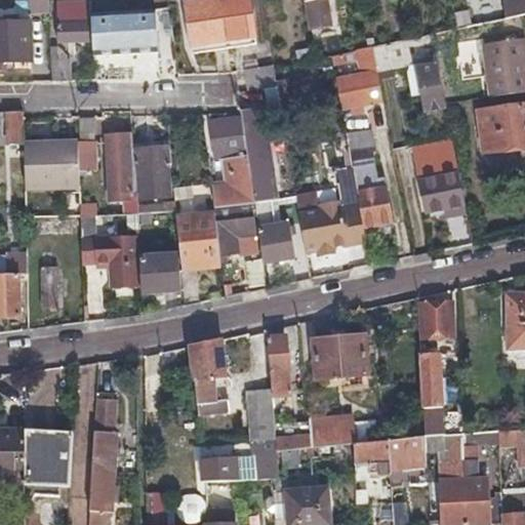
[(49,0),(28,0),(29,12),(50,11),(49,0)]
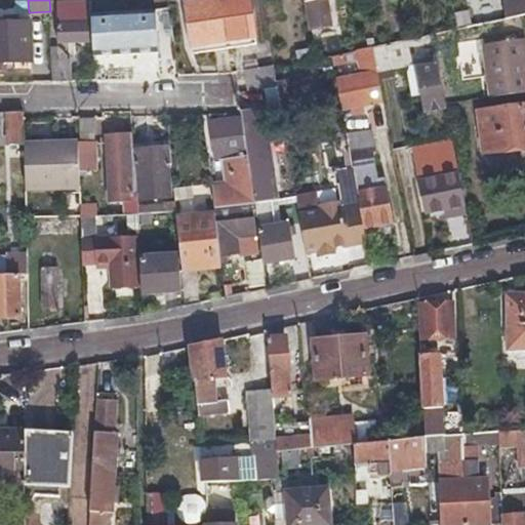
[(190,47),(230,40),(224,0),(211,0),(183,5),(190,47)]
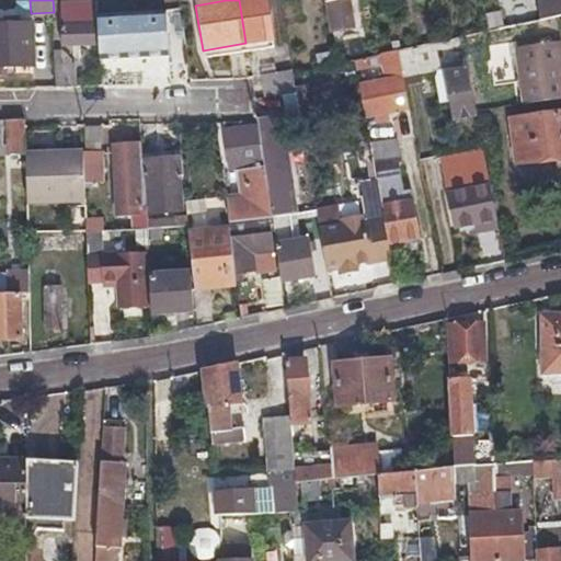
[(239,0),(245,43),(273,38),(266,0),(239,0)]
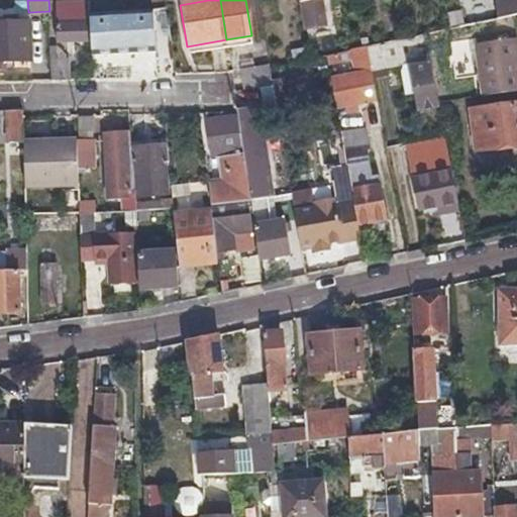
[(300,0),(307,30),(318,28),(329,26),(324,0),(300,0)]
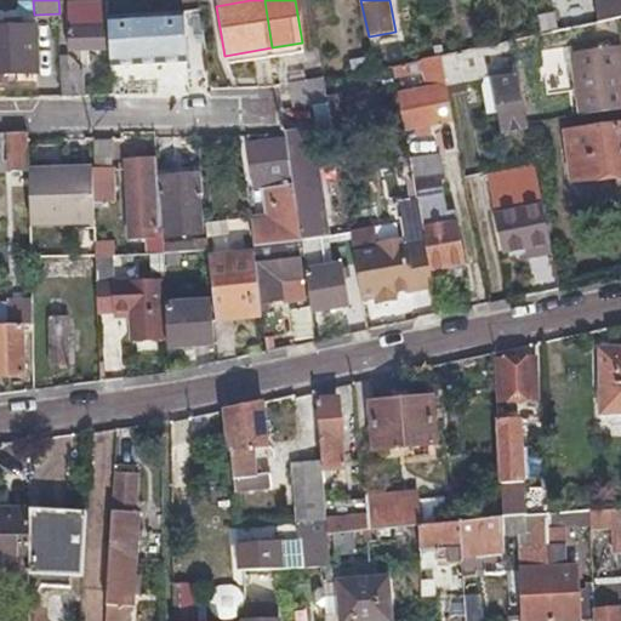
[(620,0),(588,0),(592,15),(569,20),(546,26),(540,0),(530,0),(539,36),(620,20),(620,0)]
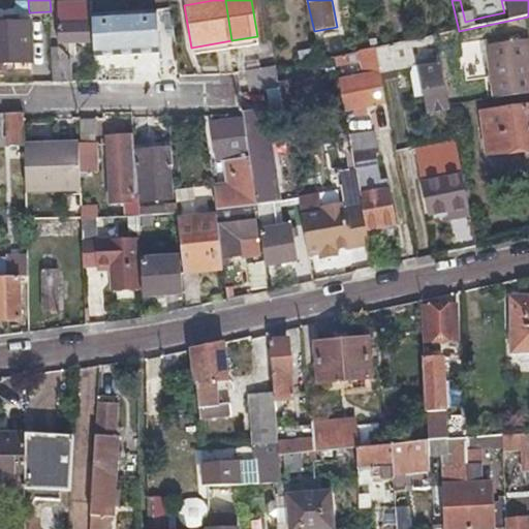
[(59,42),(74,42),(91,42),(90,3),(58,3),(59,42)]
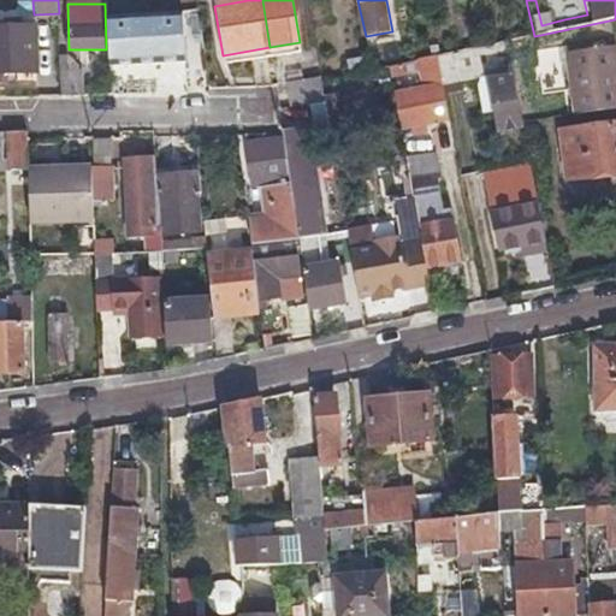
[(0,28),(0,72),(36,72),(36,28),(21,28),(4,28),(0,28)]
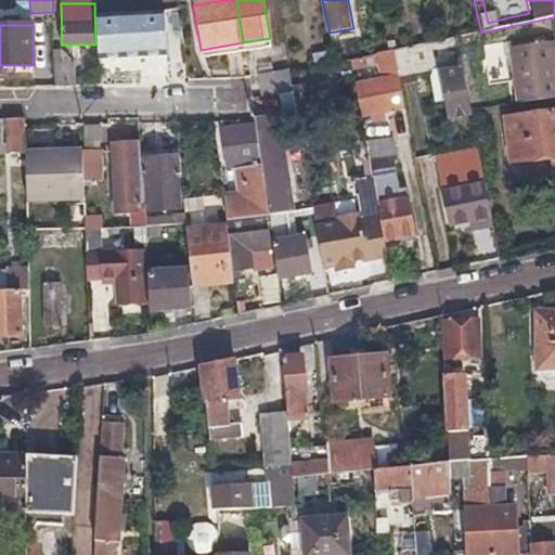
[(175,64),(173,47),(173,29),(139,29),(139,64),(175,64)]
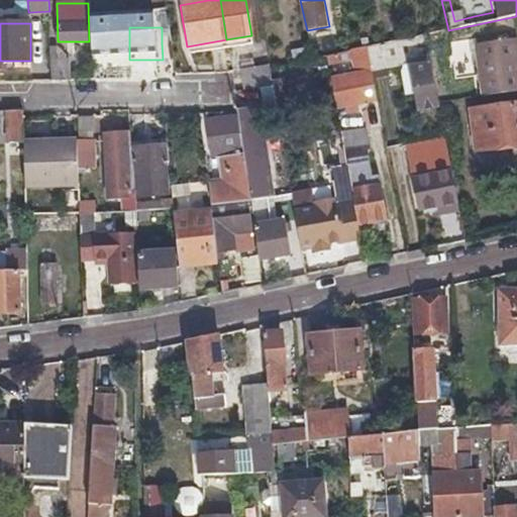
[(437,106),(423,35),(421,35),(367,46),(373,79),(386,77),(384,67),(406,62),(416,110),(437,106)]
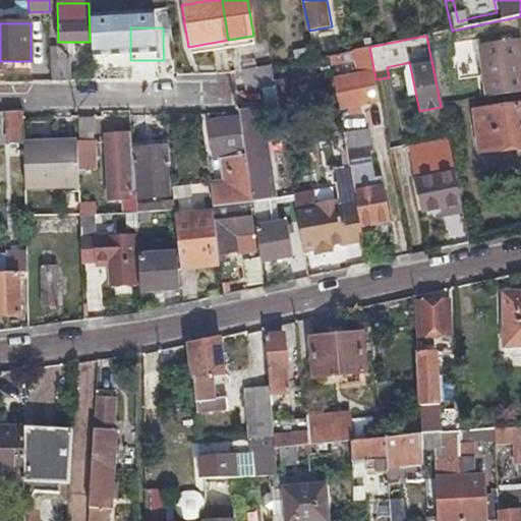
[(520,92),(520,65),(519,66),(515,42),(478,46),(485,97),(520,92)]
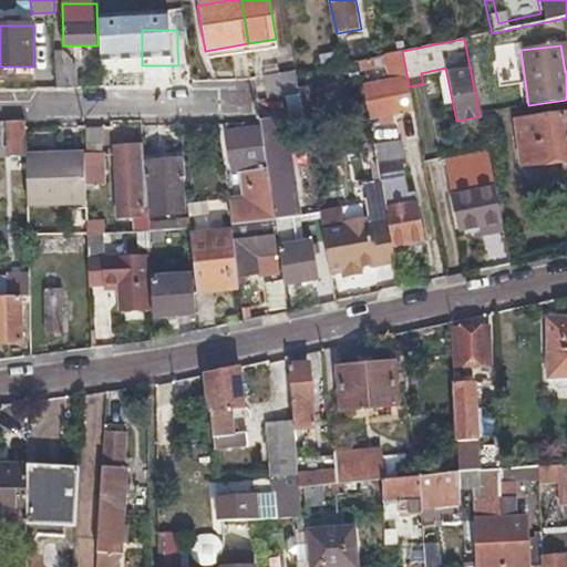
[(413,109),(409,86),(402,51),(385,54),(390,82),(361,88),(367,117),(413,109)]
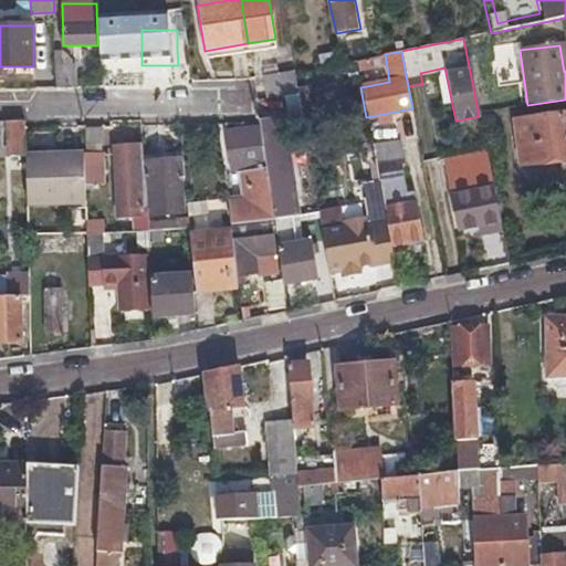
[(74,64),(72,64),(70,64),(70,61),(61,56),(54,55),(55,84),(74,84),(74,64)]
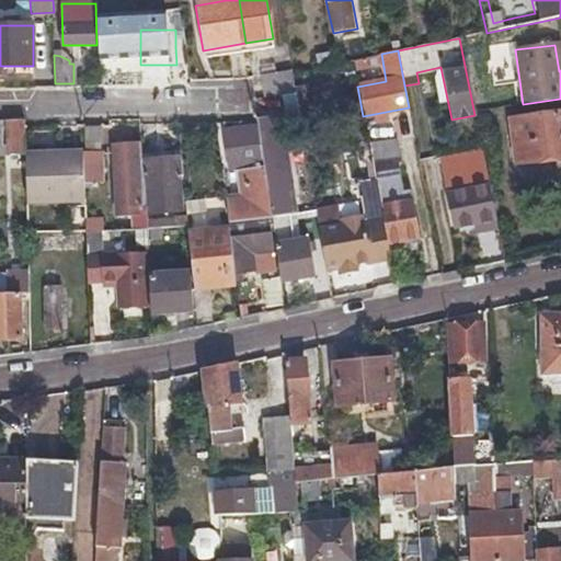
[(294,73),(279,76),(265,78),(268,96),(296,92),(294,73)]
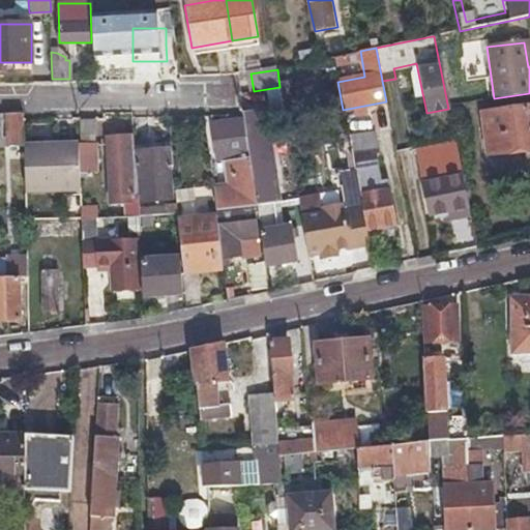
[(529,148),(529,106),(482,114),(489,154),(529,148)]
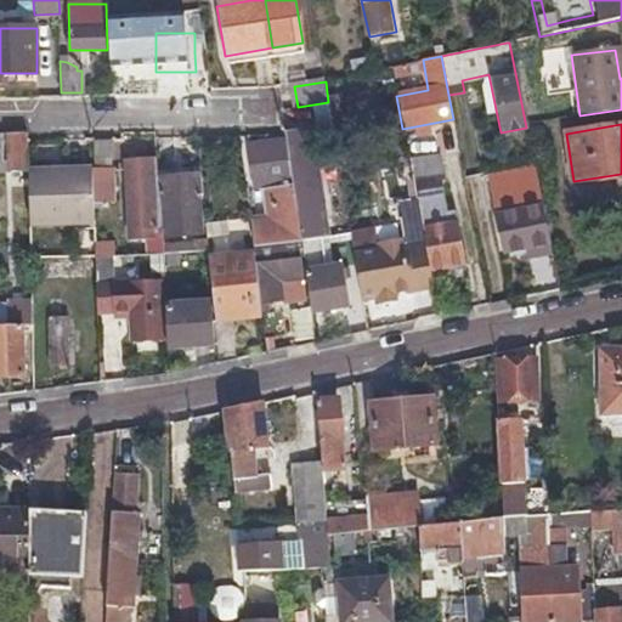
[(0,133),(0,171),(28,171),(27,133),(0,133)]
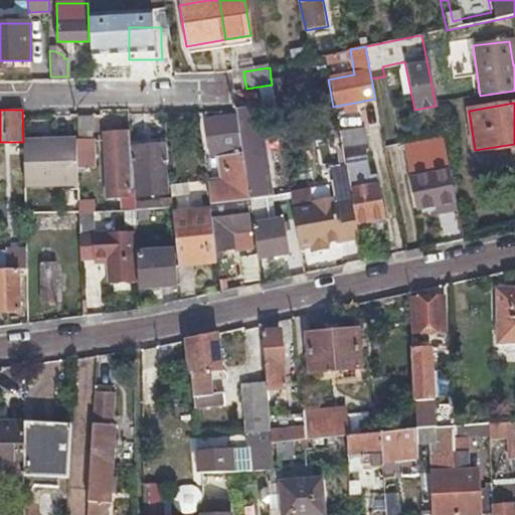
[(249,198),(267,196),(265,186),(271,185),(269,176),(262,177),(261,164),(266,163),(259,114),(243,116),(241,110),(236,111),(239,131),(242,154),(246,176),(249,198)]
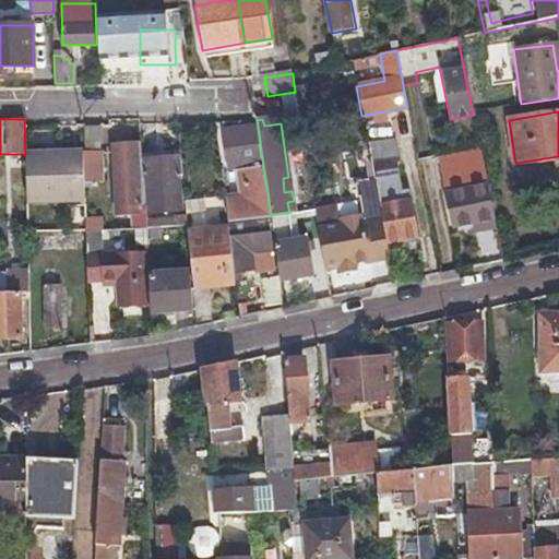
[(239,169),(263,167),(260,142),(256,142),(253,127),(223,130),(225,147),(236,146),(239,169)]
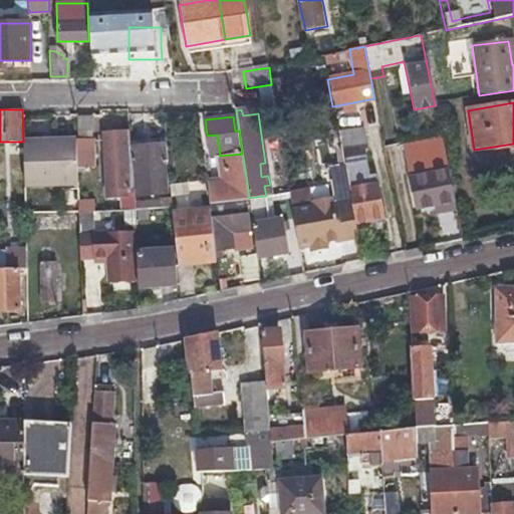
[(341,153),(363,149),(358,127),(337,132),(341,153)]
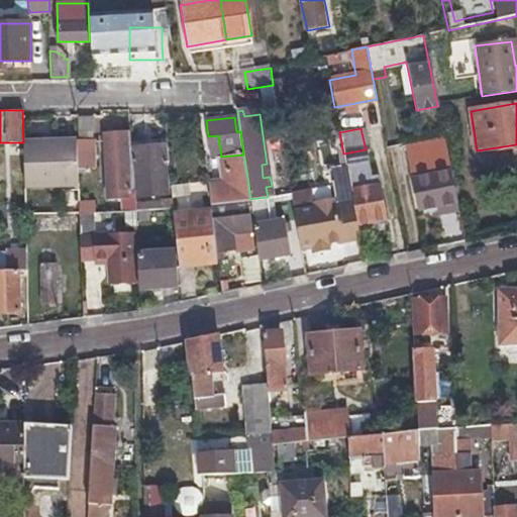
[(128,213),(138,213),(137,197),(132,149),(130,130),(105,133),(111,200),(118,200),(127,199),(128,207),(128,213)]
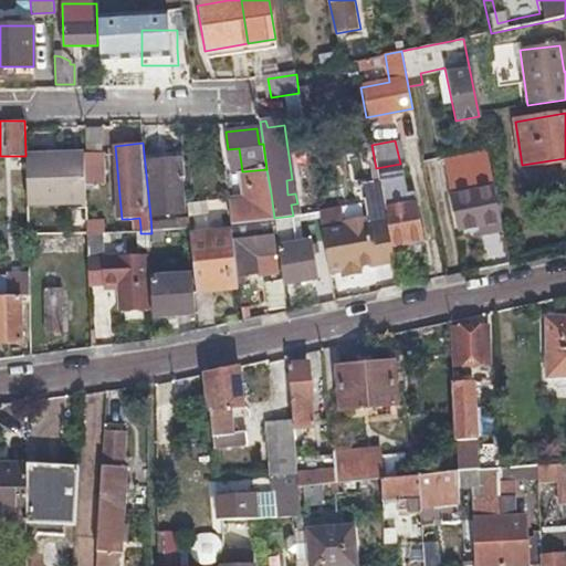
[(87,201),(86,155),(85,155),(25,156),(27,201),(87,201)]
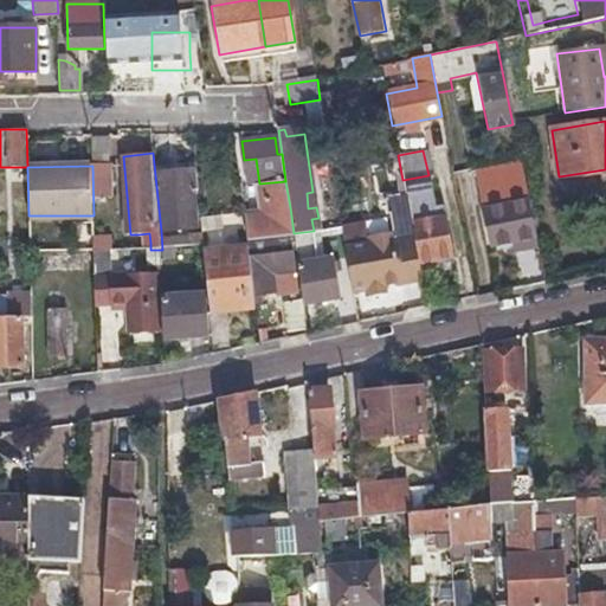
[(108,166),(92,166),(94,216),(98,216),(97,199),(110,198),(108,166)]
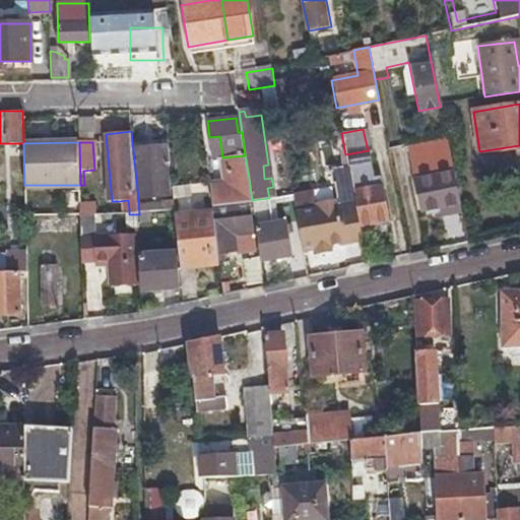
[(167,145),(133,150),(138,198),(169,194),(165,163),(169,163),(167,145)]
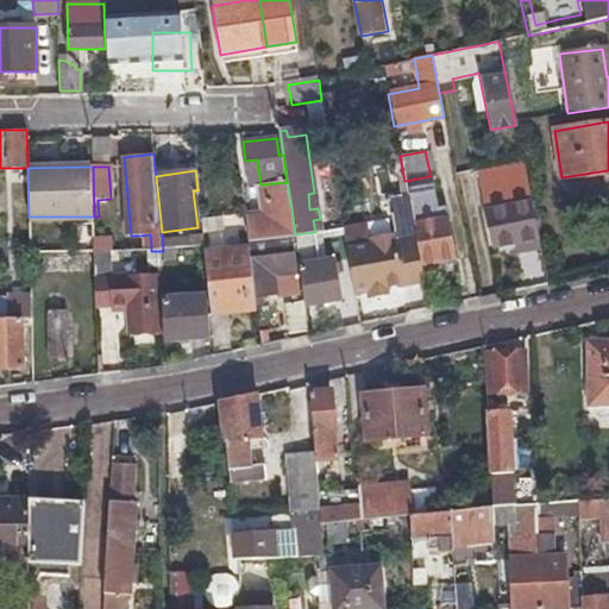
[(419,248),(422,268),(457,261),(447,217),(439,219),(431,176),(405,181),(419,248)]
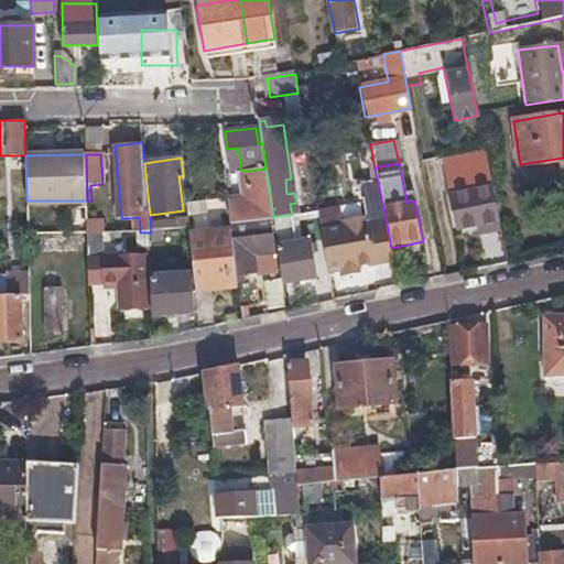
[(492,186),(472,191),(452,195),(458,231),(499,224),(492,186)]
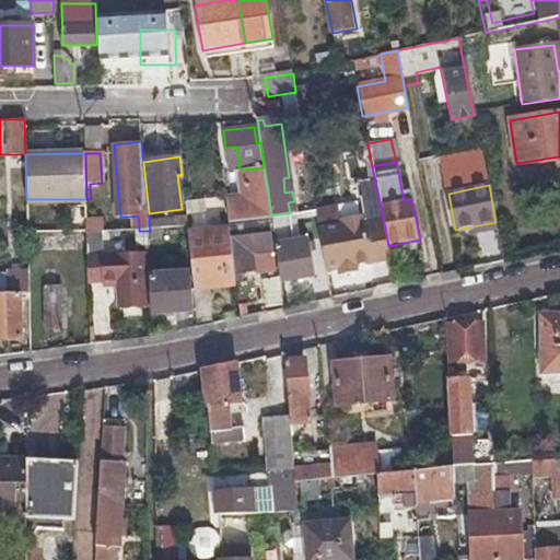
[(229,221),(271,216),(268,191),(244,195),(246,206),(226,209),(229,221)]
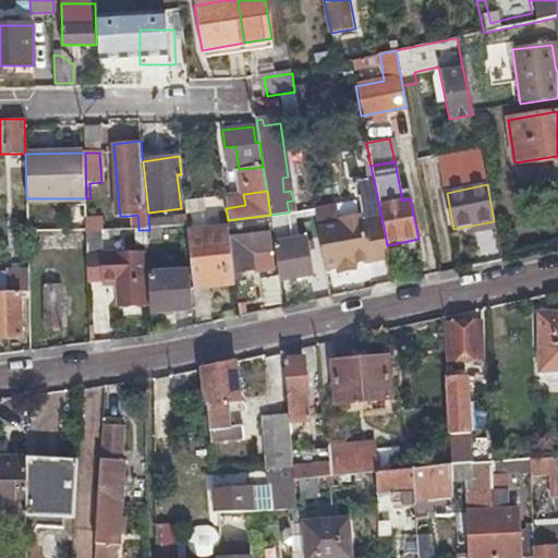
[(291,230),(289,213),(270,215),(273,232),(291,230)]
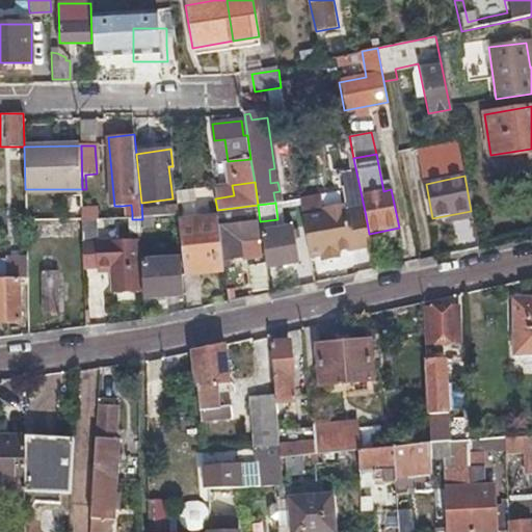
[(123,214),(132,213),(131,205),(122,206),(123,214)]
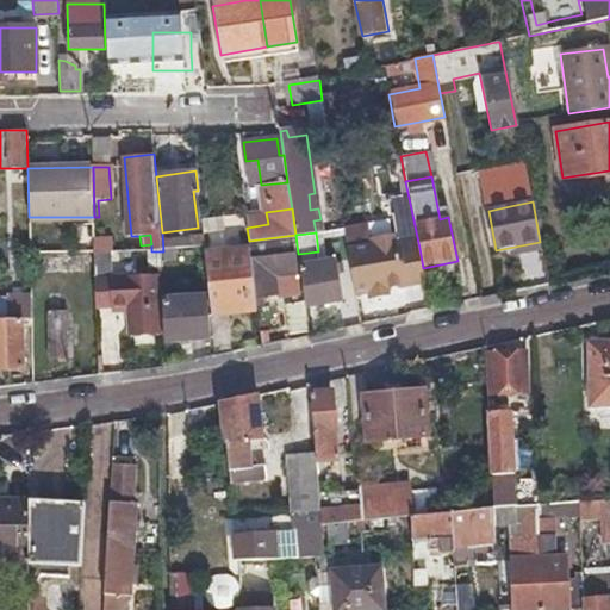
[(294,254),(298,254),(296,235),(249,241),(251,260),(294,254)]
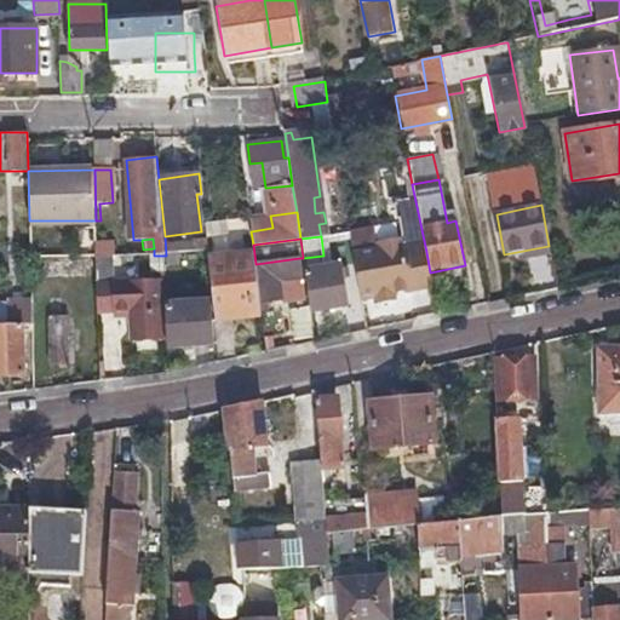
[(113,240),(92,241),(92,275),(113,275),(113,240)]
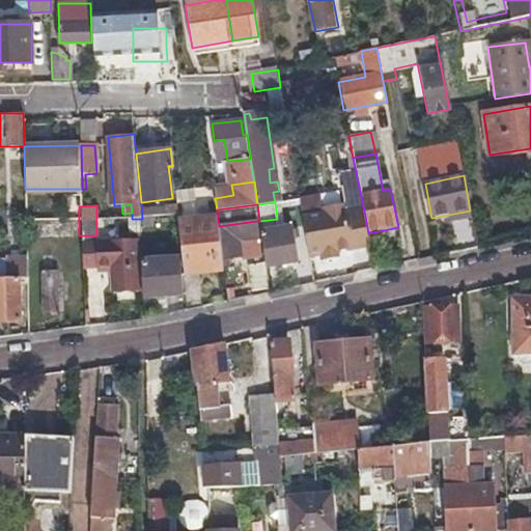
[(167,219),(178,219),(177,211),(177,208),(177,206),(175,206),(175,205),(165,206),(167,219)]
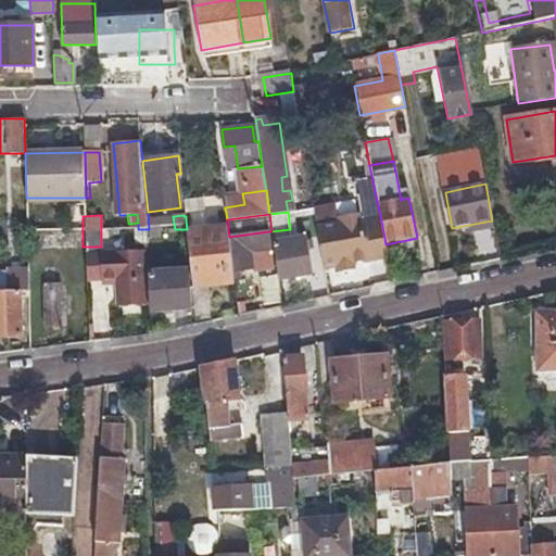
[(232,275),(229,237),(227,219),(186,220),(187,229),(193,229),(193,238),(196,286),(234,283),(232,275)]
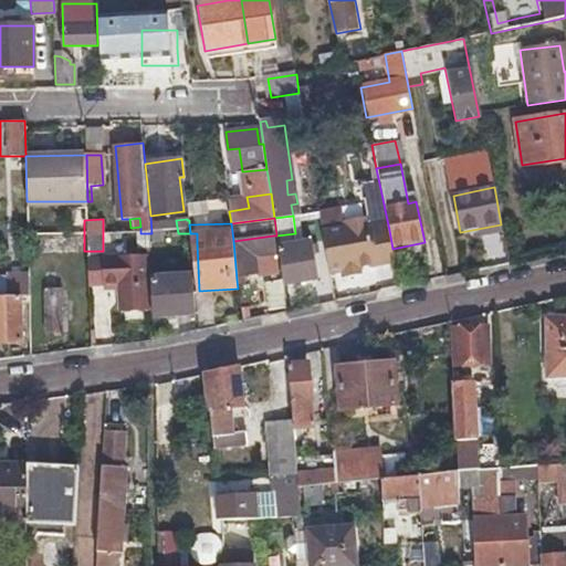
[(396,261),(392,249),(389,230),(370,233),(369,228),(346,232),(347,239),(324,243),(329,275),(396,261)]
